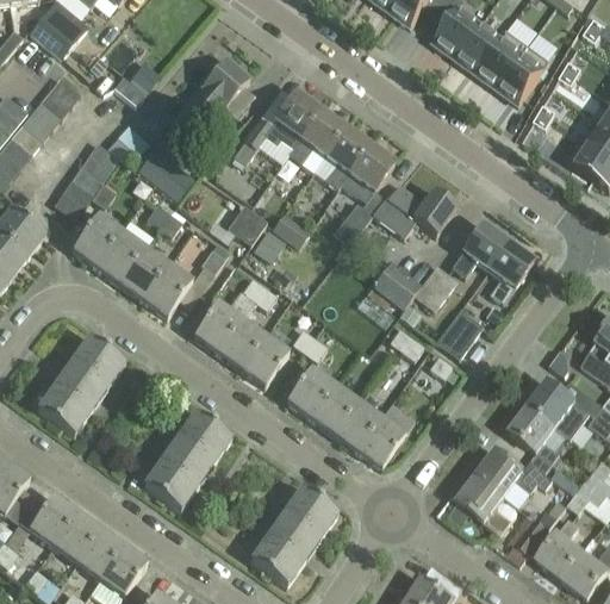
[(119,6),(124,0),(79,0),(89,10),(98,0),(109,0),(117,7),(118,5),(119,6)]
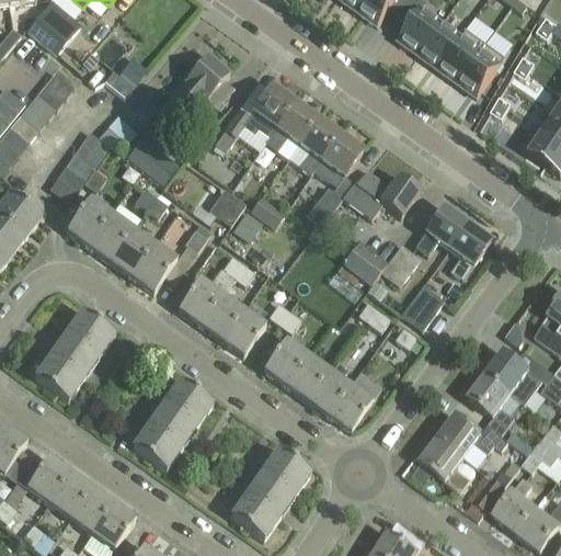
[(341,0),(357,12),(366,0),(341,0)]
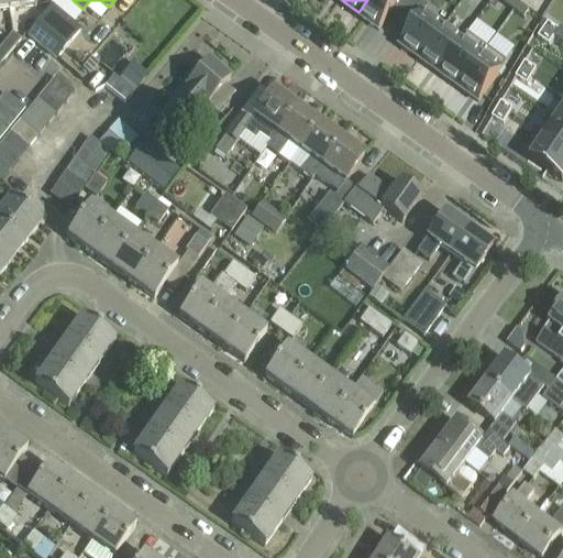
[(367,0),(359,12),(378,26),(390,10),(400,18),(412,0),(367,0)]
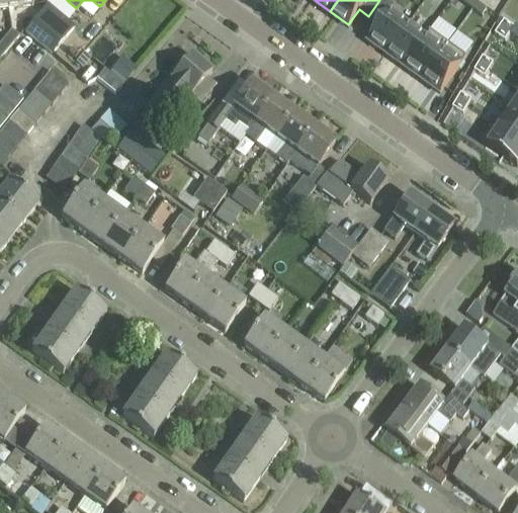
[(367,38),(386,52),(413,15),(407,10),(403,16),(385,4),(389,0),(379,0),(368,16),(378,23),(367,38)]
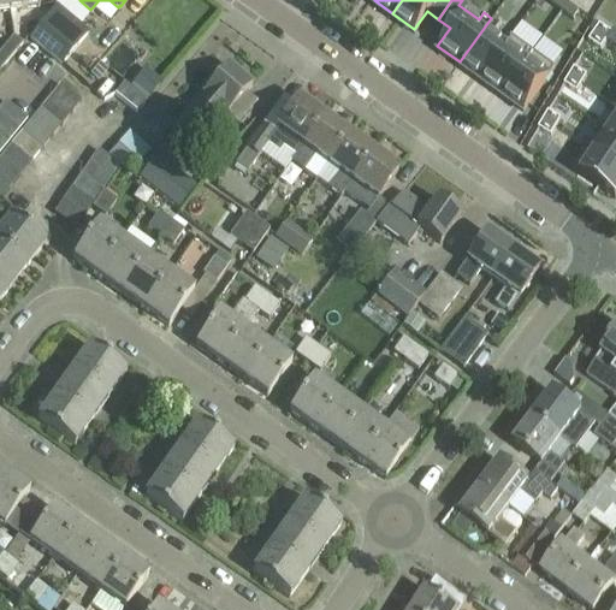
[(579,7),(569,0),(567,0),(562,7),(574,16),(579,7)]
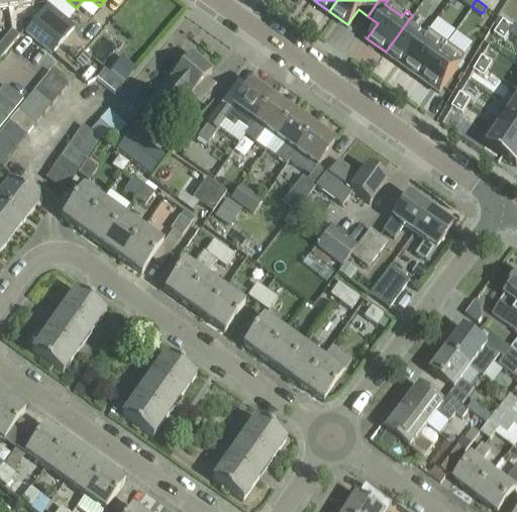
[(75,23),(46,1),(25,27),(53,49),(75,23)]
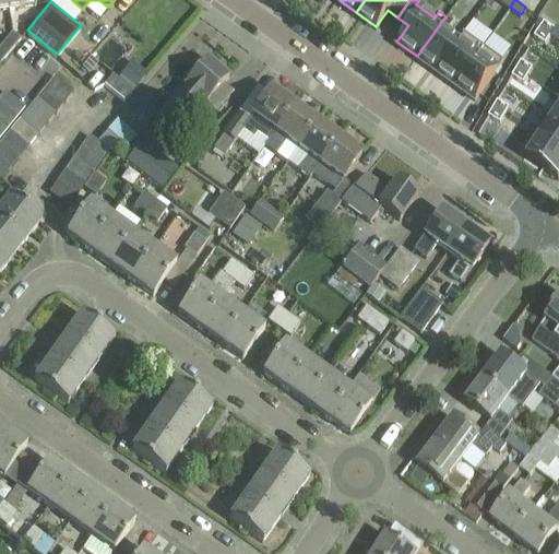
[(503,52),(511,42),(474,15),(466,27),(503,52)]
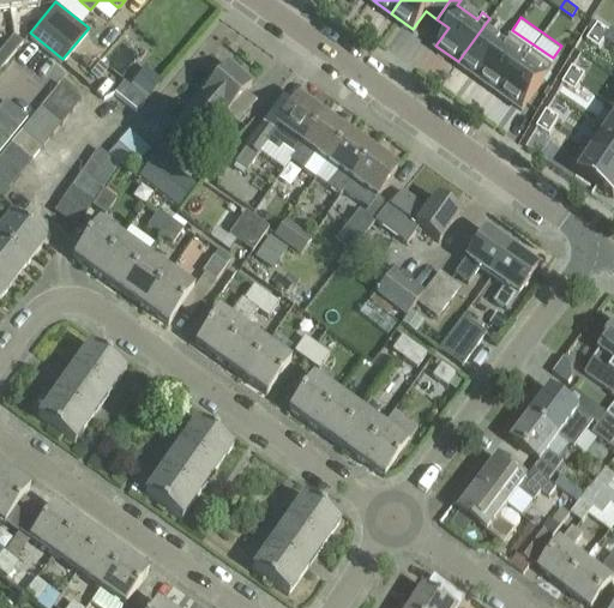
[(506,30),(489,18),(458,61),(479,76),(505,40),(501,36),(506,30)]
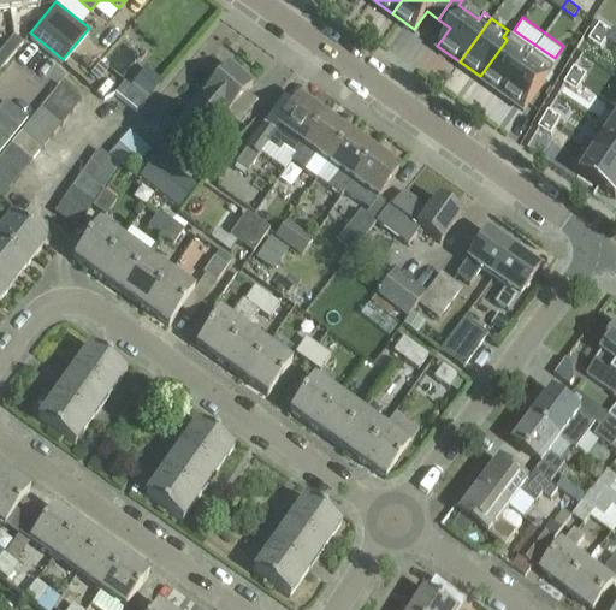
[(594,29),(606,36),(611,29),(599,21),(594,29)]
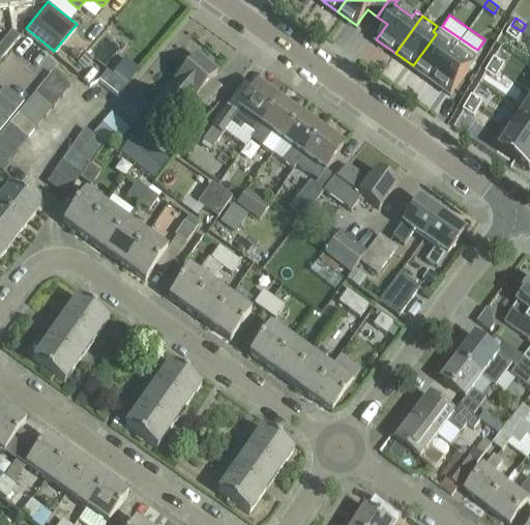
[(522,31),(511,25),(506,31),(517,38),(522,31)]
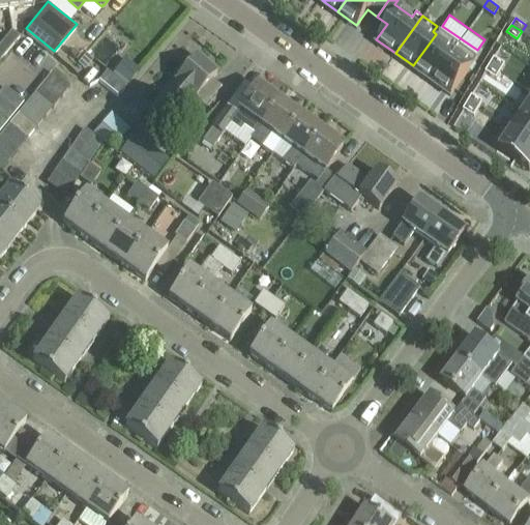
[(0,56),(20,33),(11,26),(0,40),(0,56)]
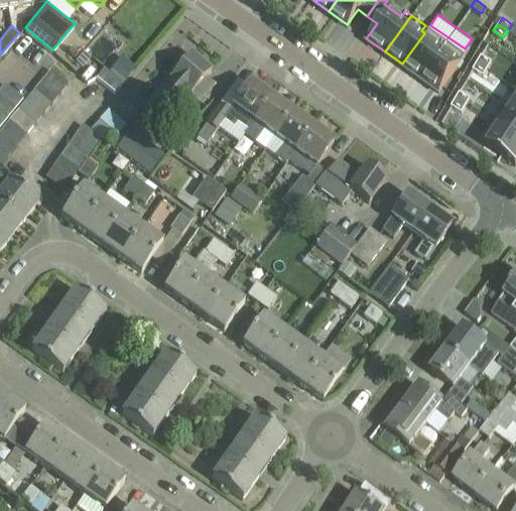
[(402,64),(420,77),(446,40),(428,27),(424,33),(402,64)]
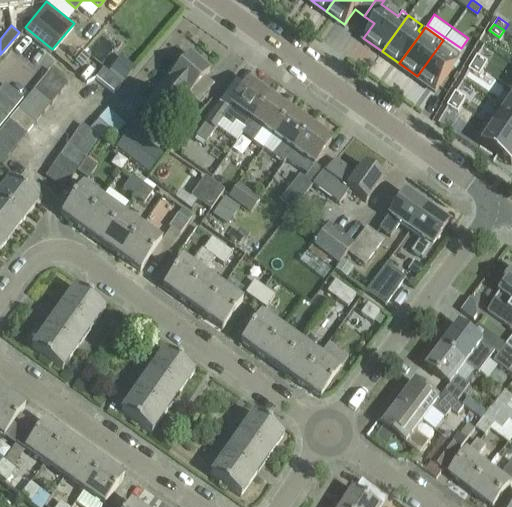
[(461,53),(443,40),(417,76),(435,89),(461,53)]
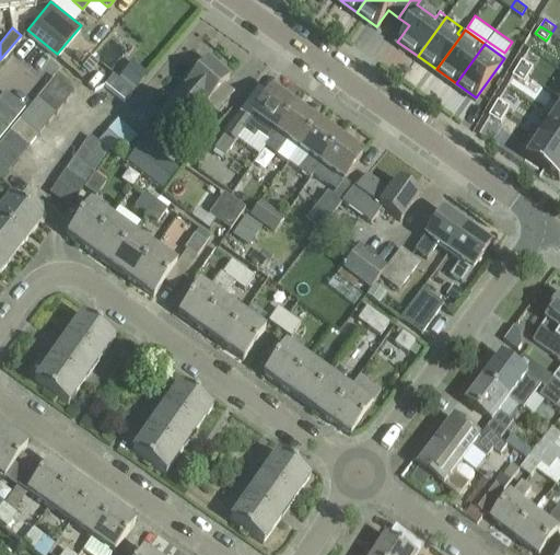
[(90,70),(98,60),(92,54),(82,64),(90,70)]
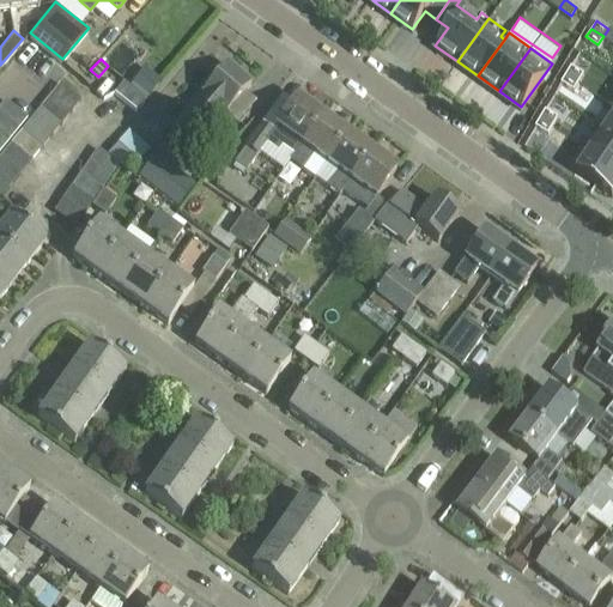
[(250,79),(226,59),(202,89),(207,92),(184,120),(200,133),(223,104),(228,108),(250,79)]
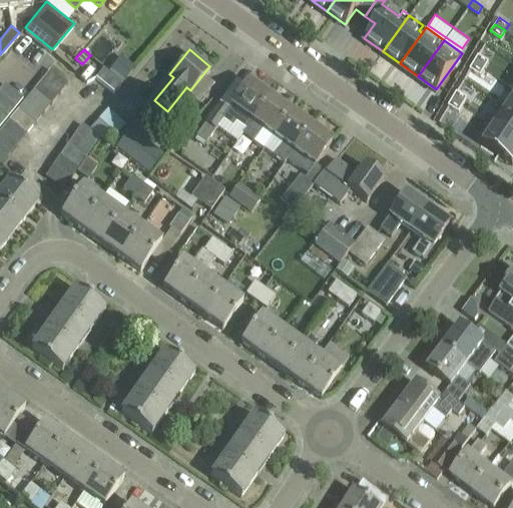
[(474,60),(484,66),(489,59),(478,53),(474,60)]
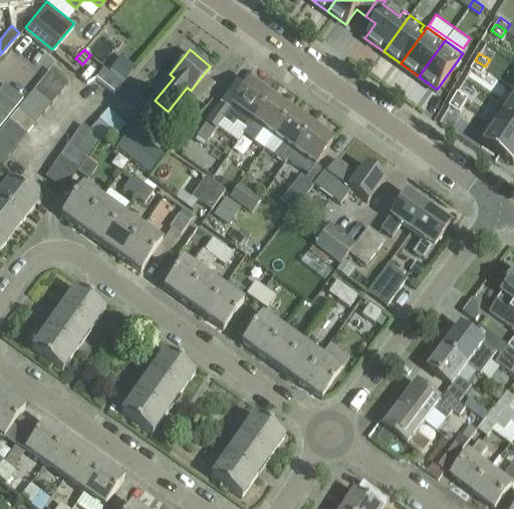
[(112,64),(126,75),(135,65),(120,54),(112,64)]
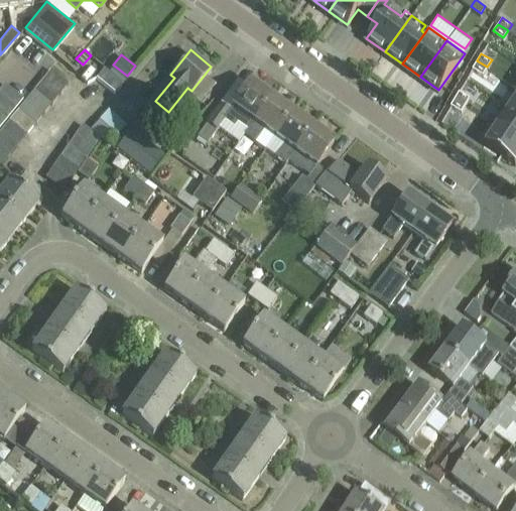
[(483,74),(487,67),(477,60),(473,67),(483,74)]
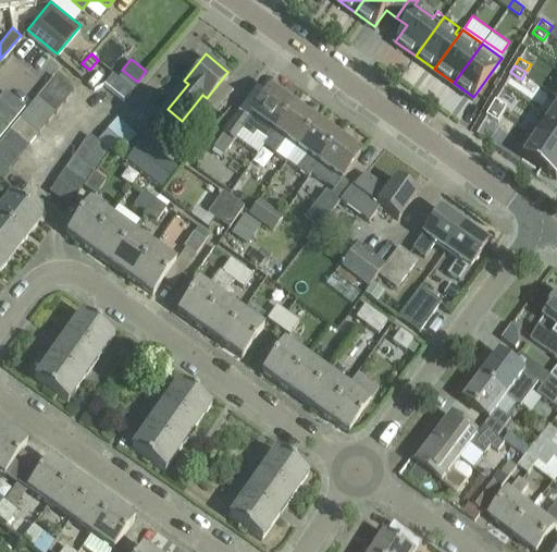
[(133,87),(113,70),(104,81),(124,98),(133,87)]
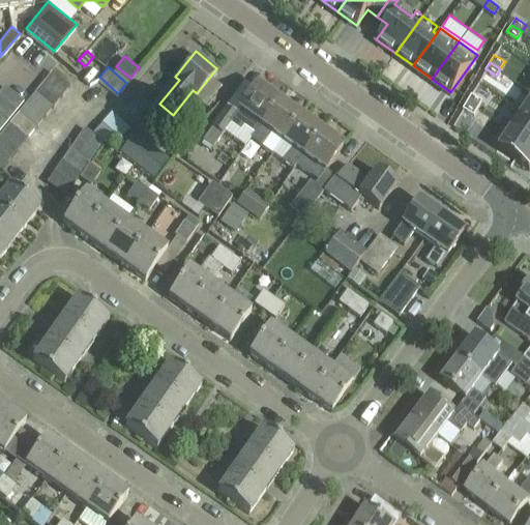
[(42,78),(61,93),(69,83),(51,67),(42,78)]
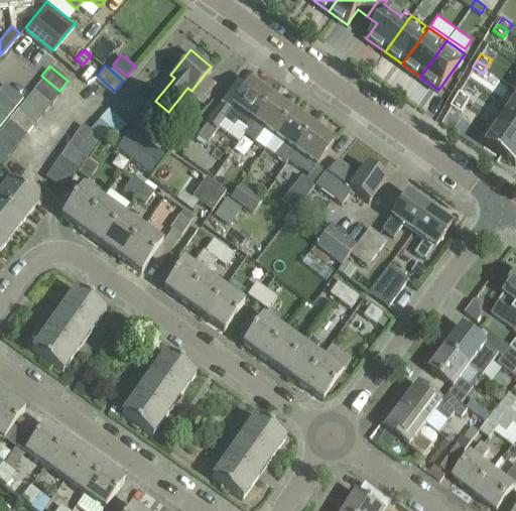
[(59,91),(41,76),(32,86),(51,101),(59,91)]
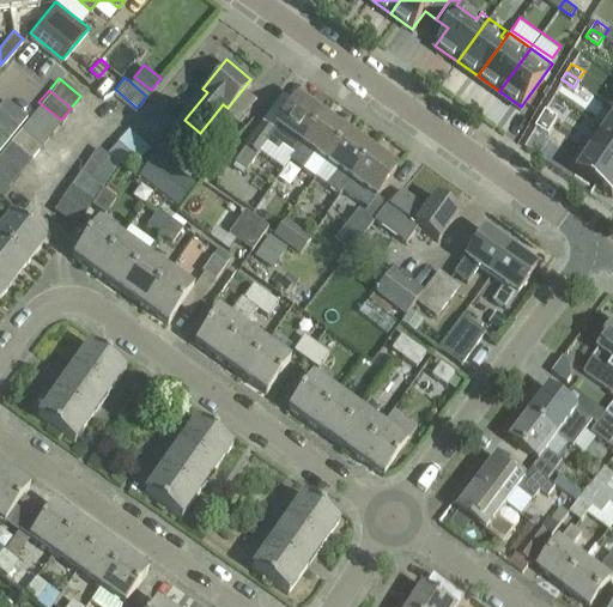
[(281,144),(293,152),(322,111),(297,93),(273,127),(262,119),(234,158),(247,167),(256,152),(258,152),(266,140),(278,149),(281,144)]
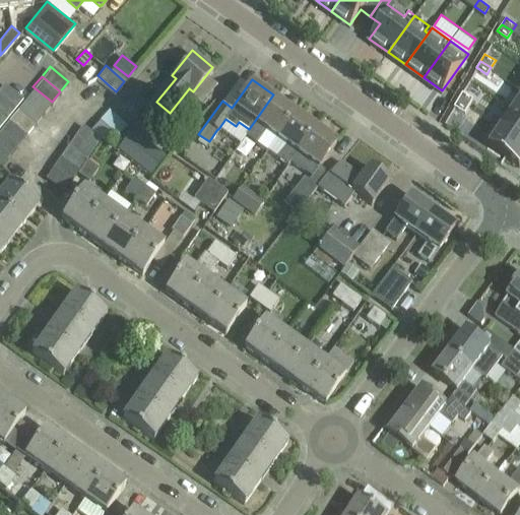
[(4,81),(0,85),(0,92),(15,106),(23,97),(4,81)]
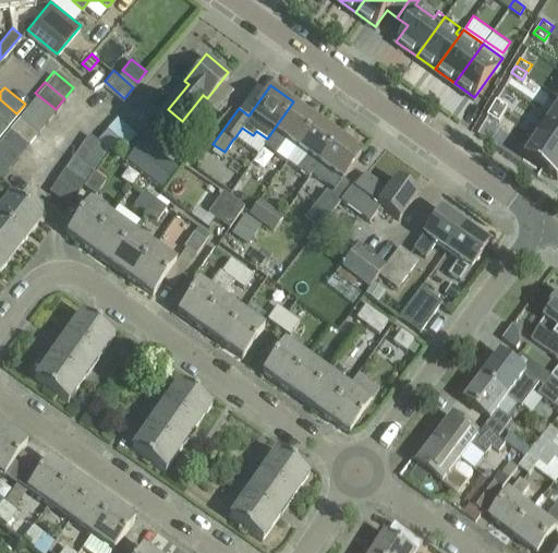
[(56,109),(35,93),(26,104),(46,120),(56,109)]
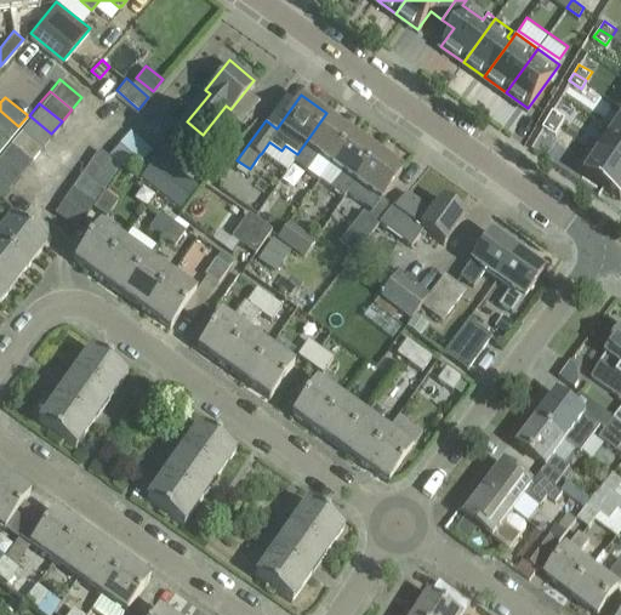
[(548,117),(560,124),(565,115),(553,108),(548,117)]
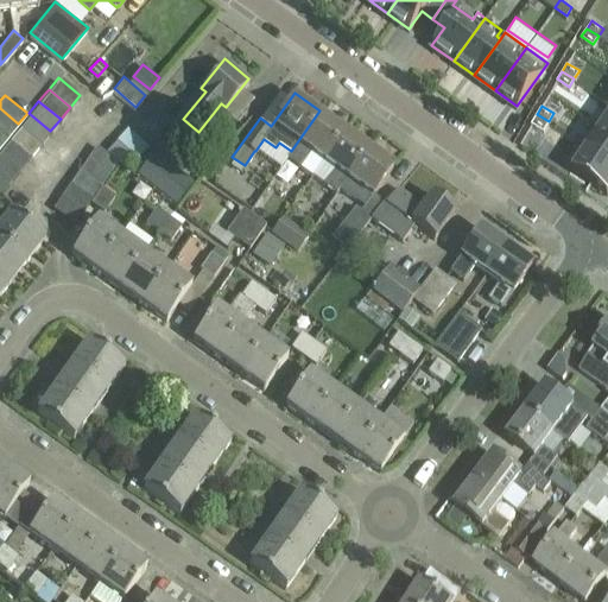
[(0,125),(10,134),(18,124),(0,108),(0,125)]
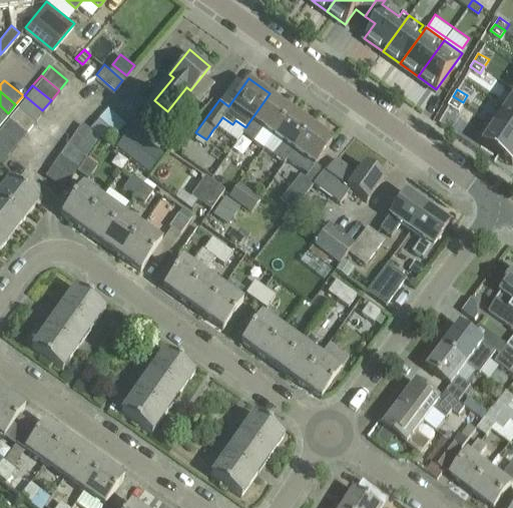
[(270,93),(245,127),(241,132),(263,147),(264,146),(273,132),(290,107),(270,93)]
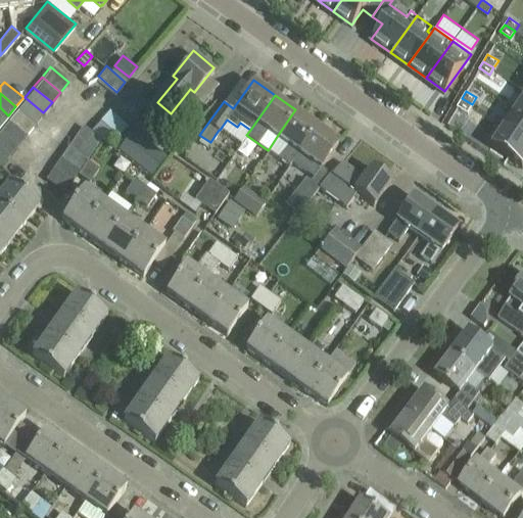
[(43,112),(25,97),(16,107),(35,124),(43,112)]
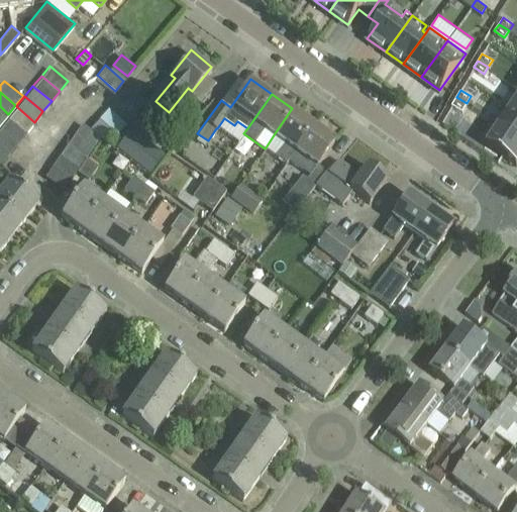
[(467,103),(456,97),(452,104),(462,110),(467,103)]
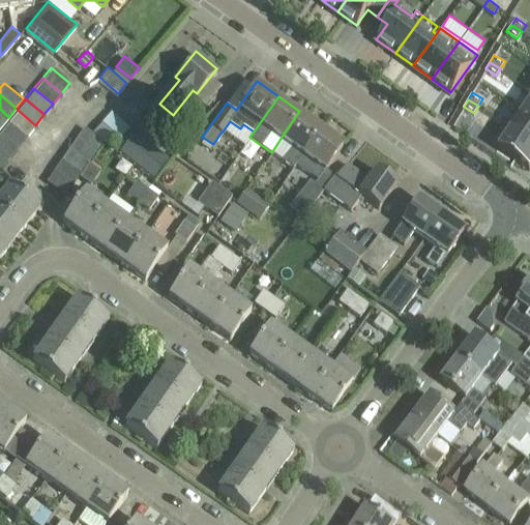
[(0,124),(1,126),(8,117),(0,109),(0,124)]
